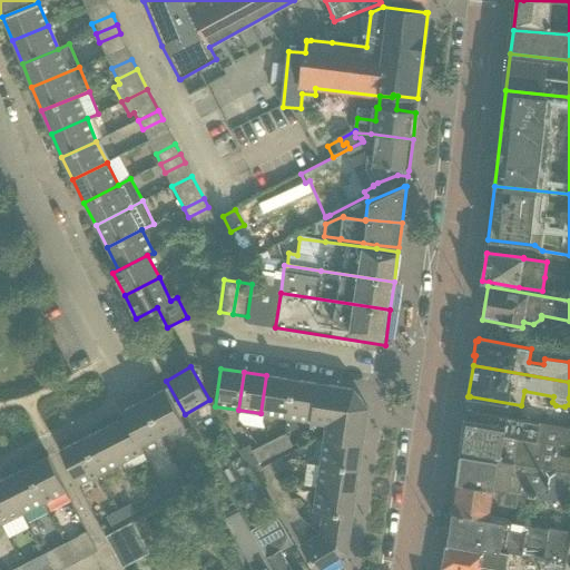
[(261,413),(284,418),(290,379),(266,375),(261,413)]
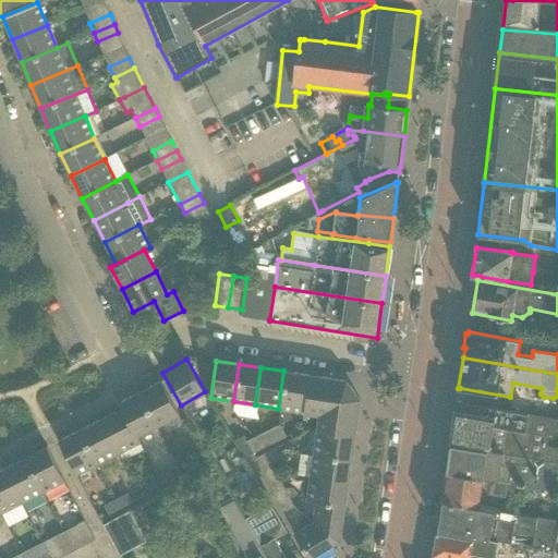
[(278,409),(300,412),(306,375),(283,371),(278,409)]
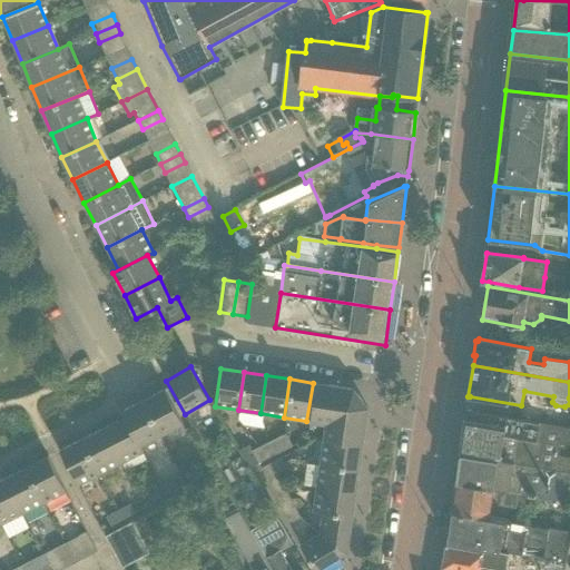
[(328,424),(325,446),(361,452),(367,408),(354,390),(313,383),(306,421),(328,424)]
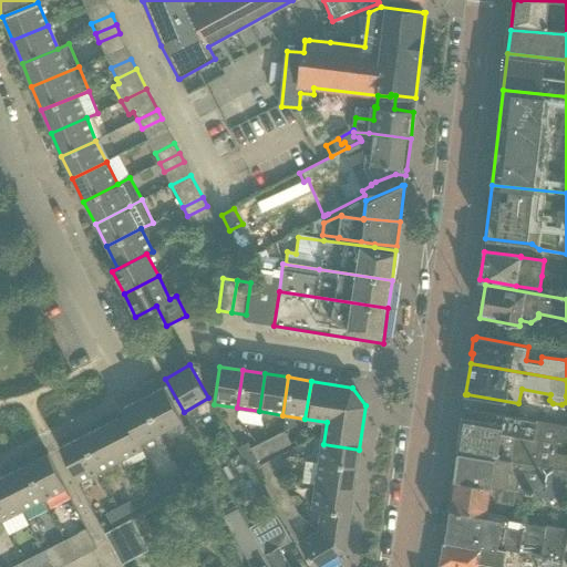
[(164,387),(143,398),(161,432),(182,421),(164,387)]
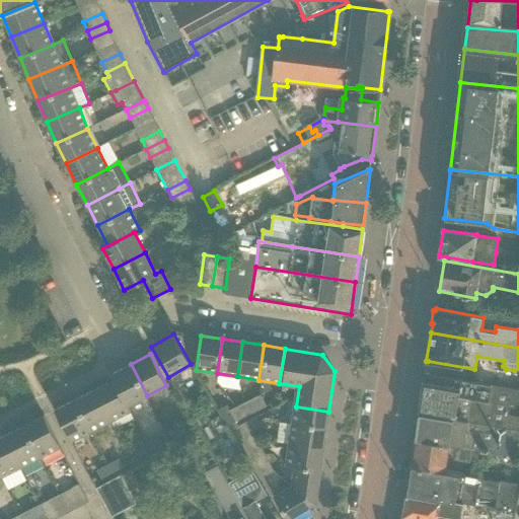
[(110,375),(113,380),(114,380),(127,406),(128,405),(147,395),(131,364),(110,375)]
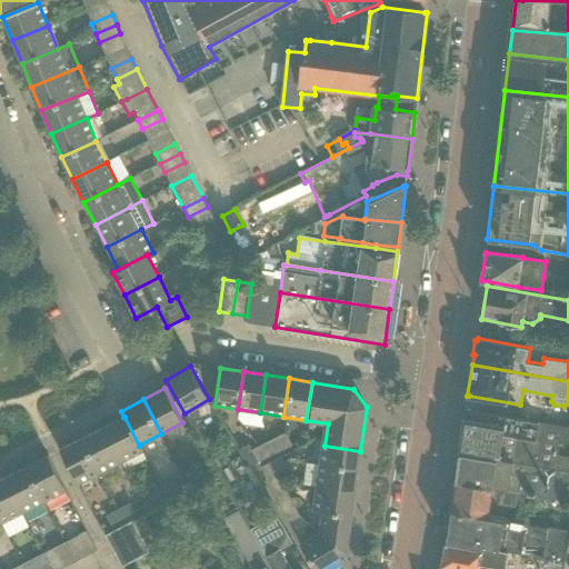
[(465,419),(459,452),(561,470),(568,471),(568,470),(568,427),(468,409),(467,419),(465,419)]
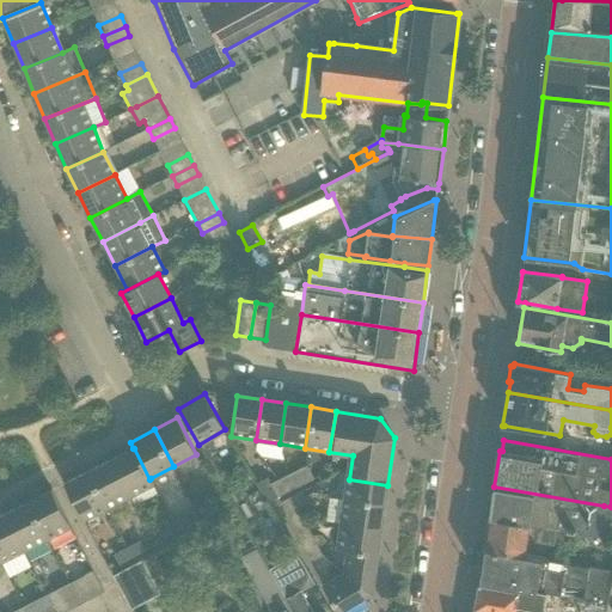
[(133,448),(110,460),(129,497),(153,484),(151,478),(150,479),(134,448),(133,448)]
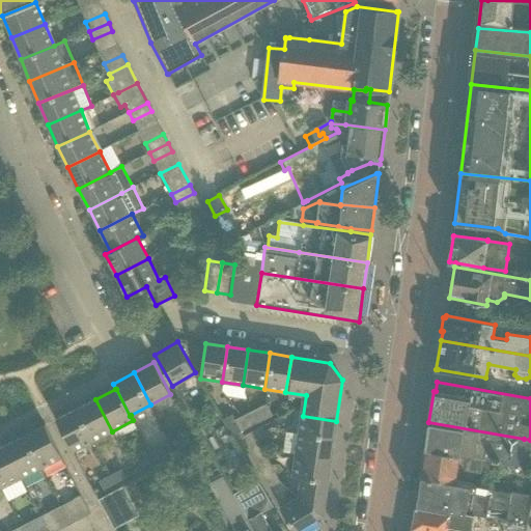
[(95,399),(76,410),(92,442),(112,431),(95,399)]
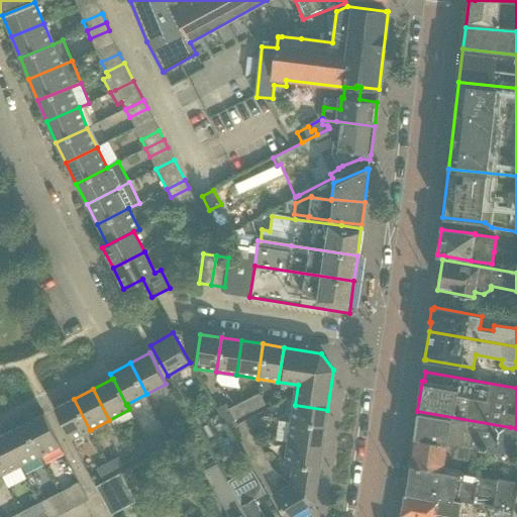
[(259,392),(251,396),(257,408),(265,404),(259,392)]
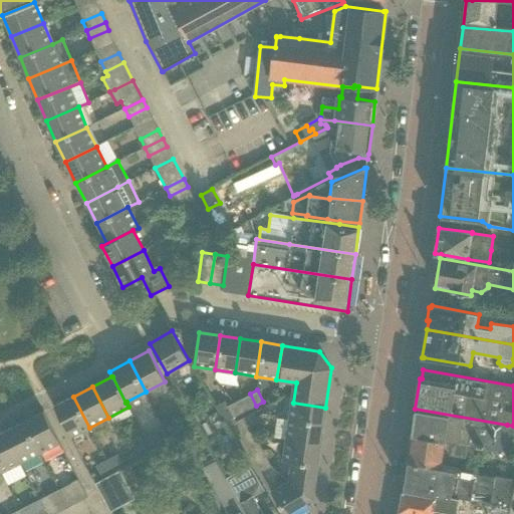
[(250,394),(242,398),(248,410),(256,406),(250,394)]
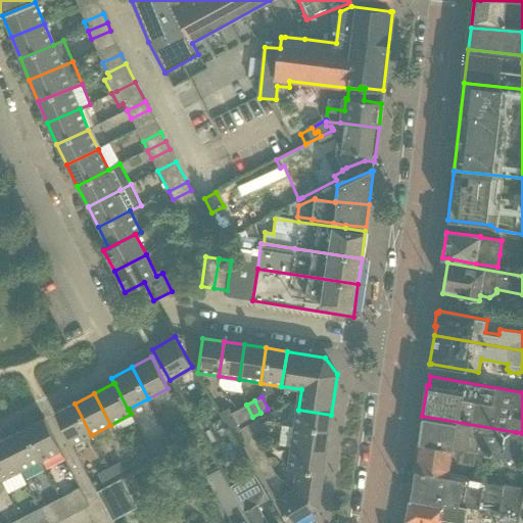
[(91,435),(75,403),(55,414),(72,444),(91,435)]
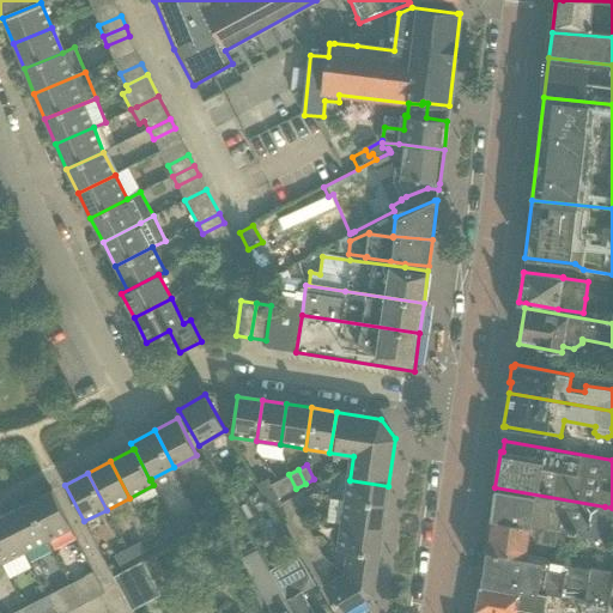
[(289,474),(279,479),(286,493),(296,489),(289,474)]
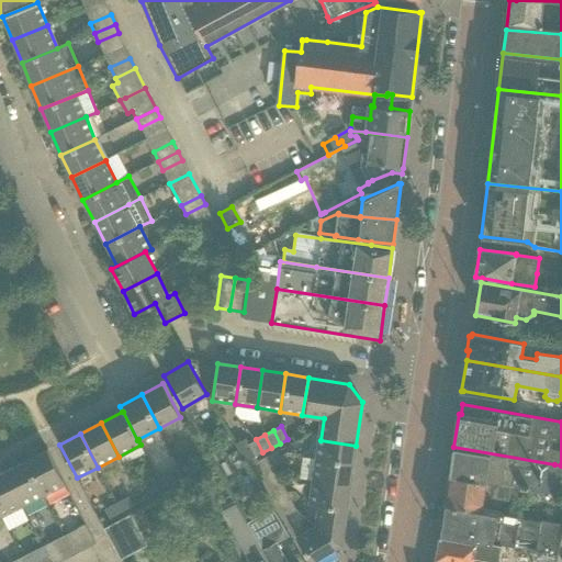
[(256,439),(248,444),(255,457),(262,452),(256,439)]
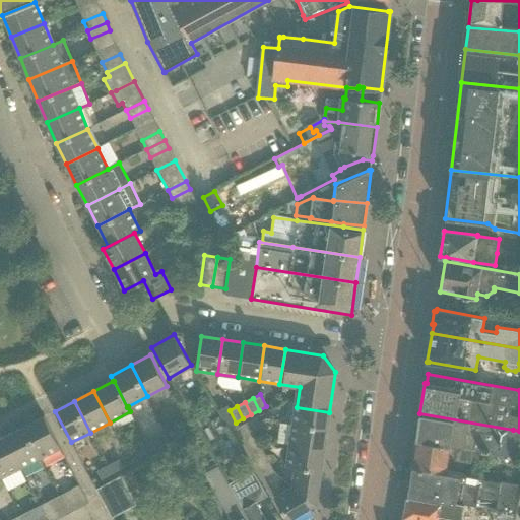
[(297,407),(294,429),(326,434),(329,412),(297,407)]
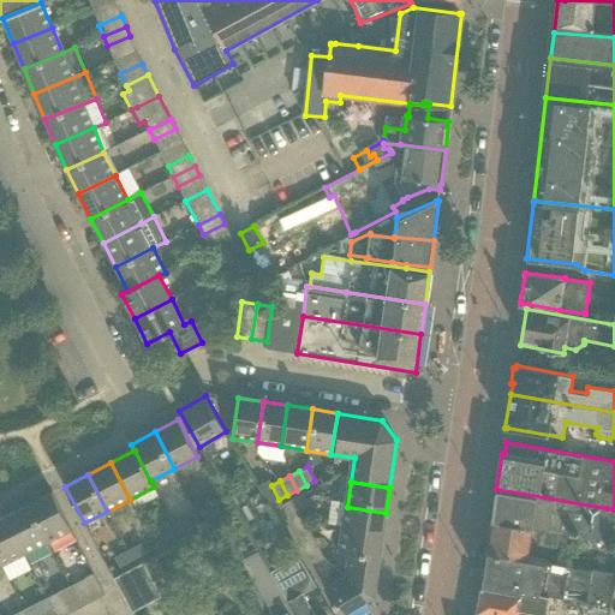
[(159,496),(154,487),(130,500),(135,509),(159,496)]
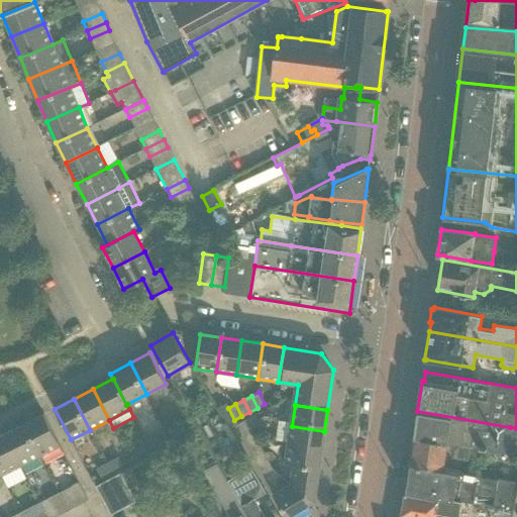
[(417,411),(413,437),(478,447),(478,449),(506,453),(506,451),(510,427),(417,411)]
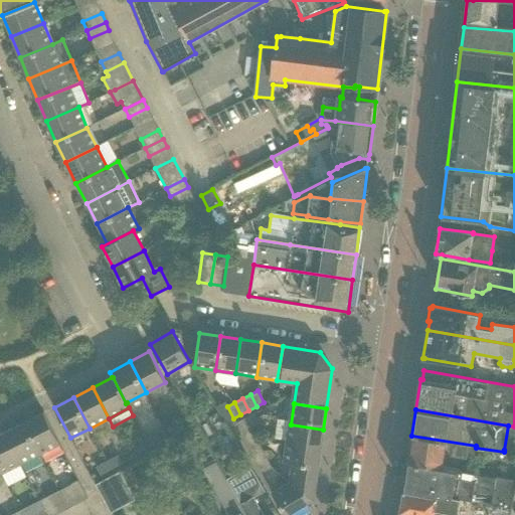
[(202,411),(192,417),(195,423),(206,418),(202,411)]
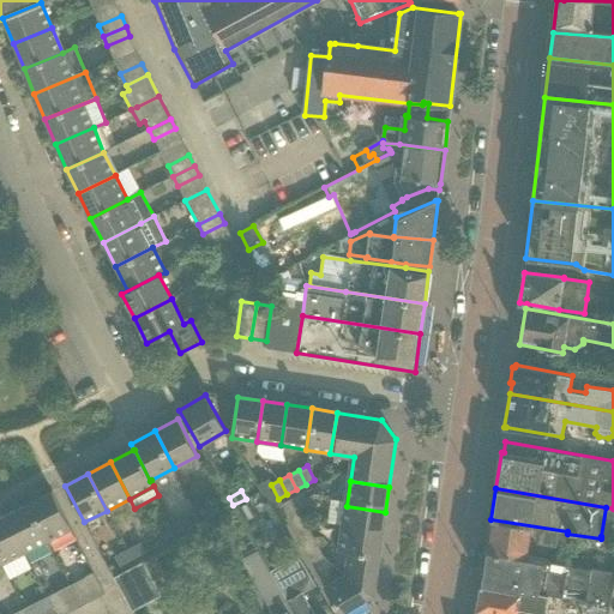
[(52,492),(28,504),(47,541),(71,529),(52,492)]
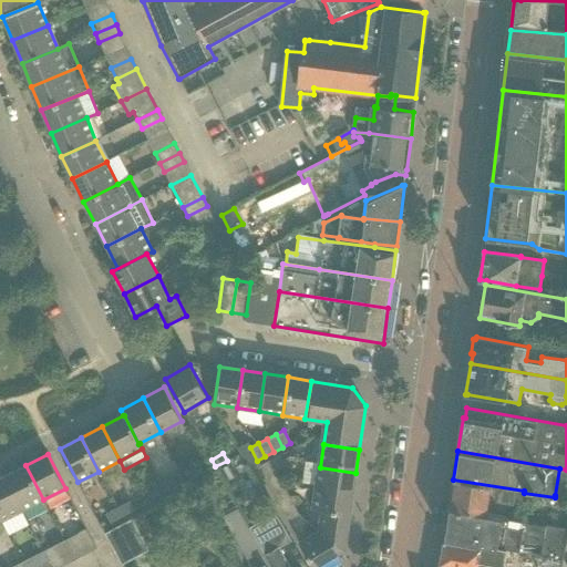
[(261,465),(275,491),(282,486),(284,486),(277,472),(287,467),(281,456),(261,465)]
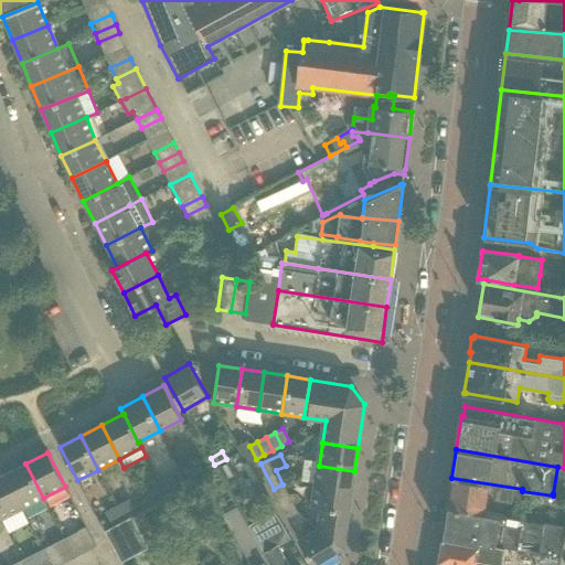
[(25,464),(4,475),(22,509),(43,498),(25,464)]
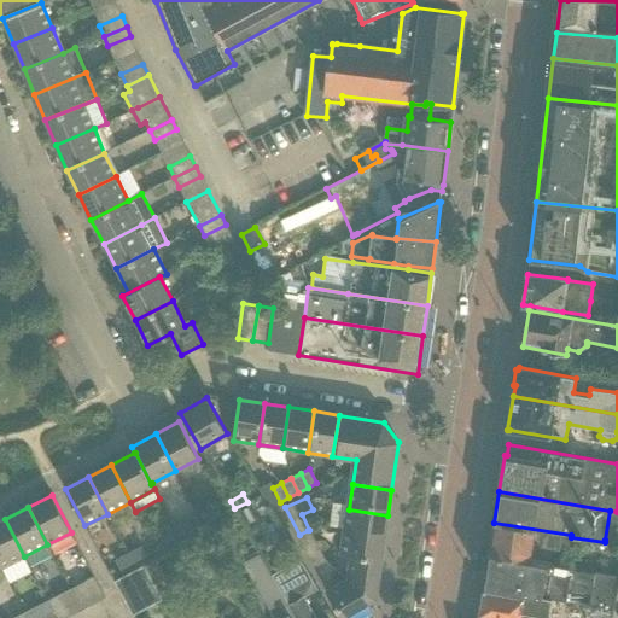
[(251,507),(240,513),(246,525),(258,519),(251,507)]
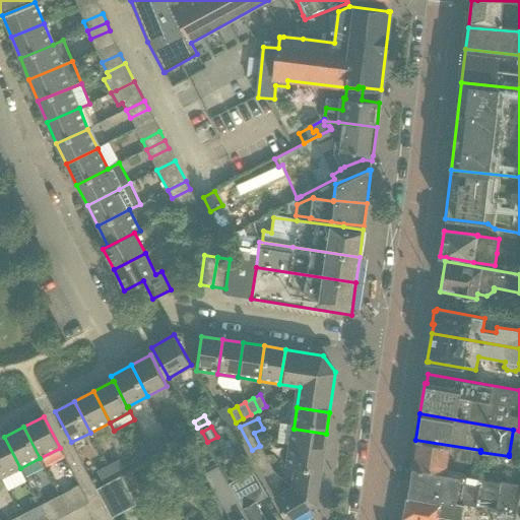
[(181,428),(169,434),(174,442),(185,436),(181,428)]
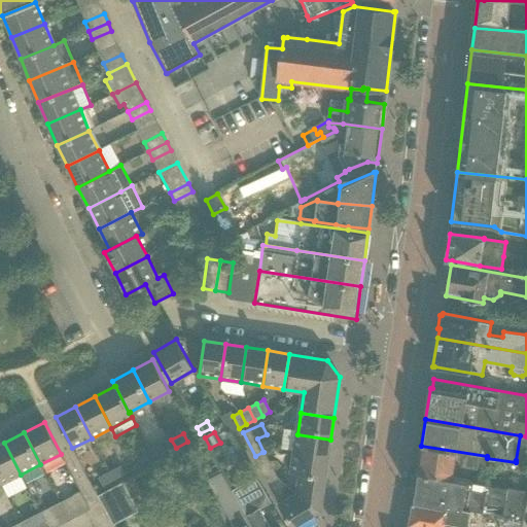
[(297,434),(294,456),(327,461),(330,440),(297,434)]
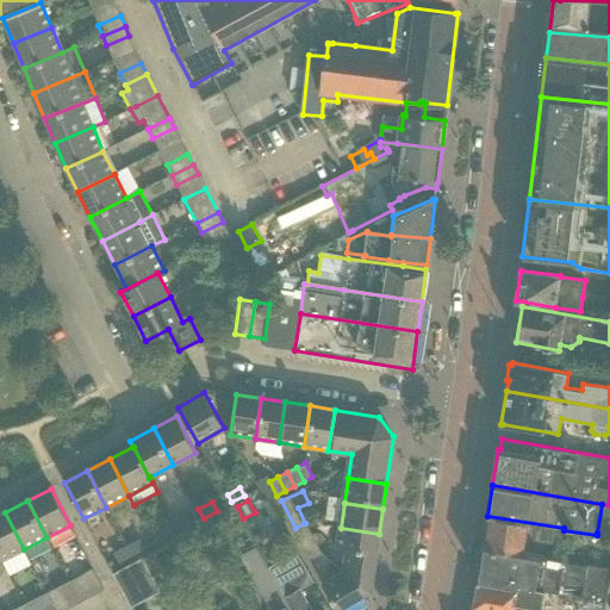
[(602,504),(597,533),(609,534),(609,508),(609,509),(609,505),(602,504)]
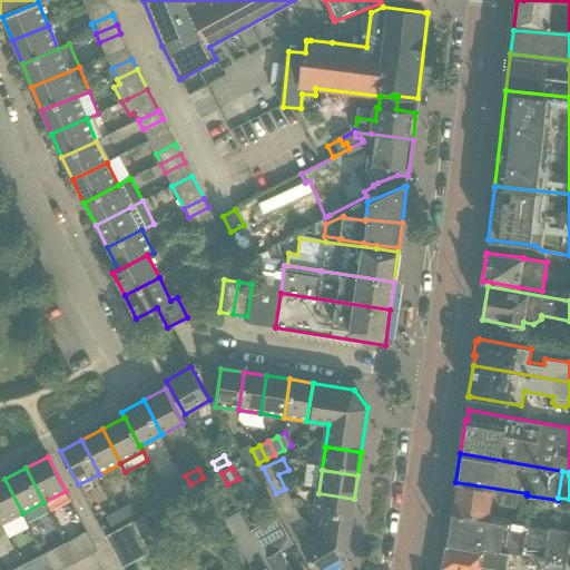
[(5,479),(0,480),(0,523),(0,524),(22,513),(5,479)]
